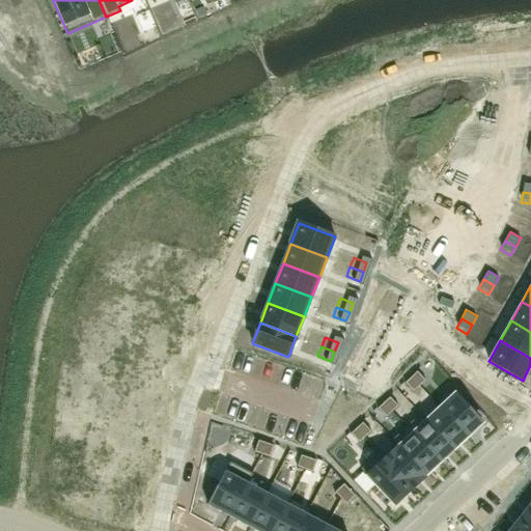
[(417,371),(411,378),(419,387),(425,381),(417,371)]
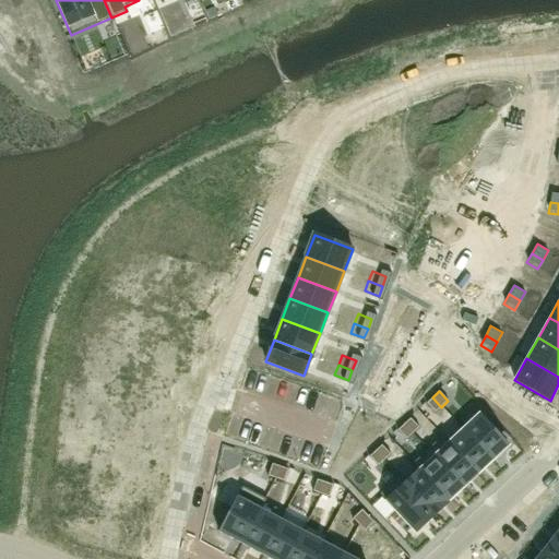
[(432,397),(426,403),(435,413),(441,407),(432,397)]
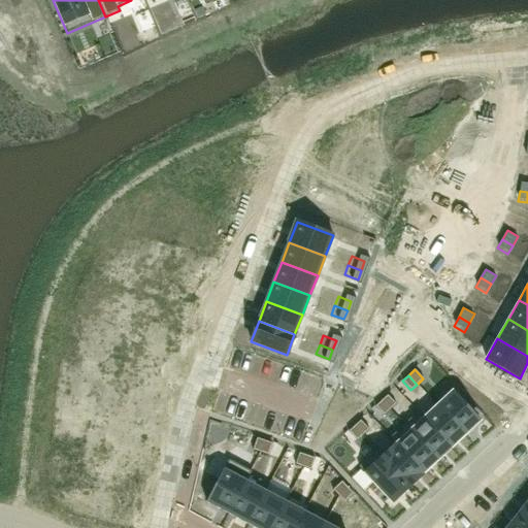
[(452,393),(437,406),(464,434),(477,421),(452,393)]
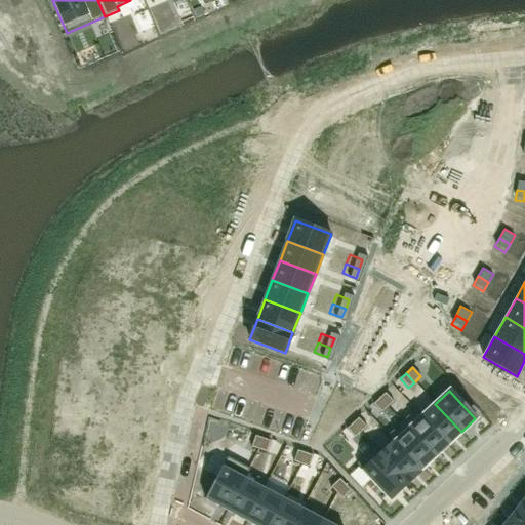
[(385,393),(379,398),(388,407),(394,402),(385,393)]
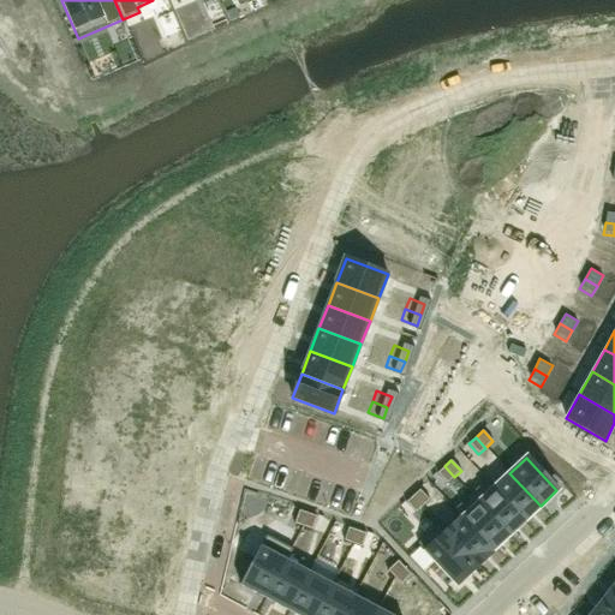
[(445,466),(437,473),(447,484),(454,477),(445,466)]
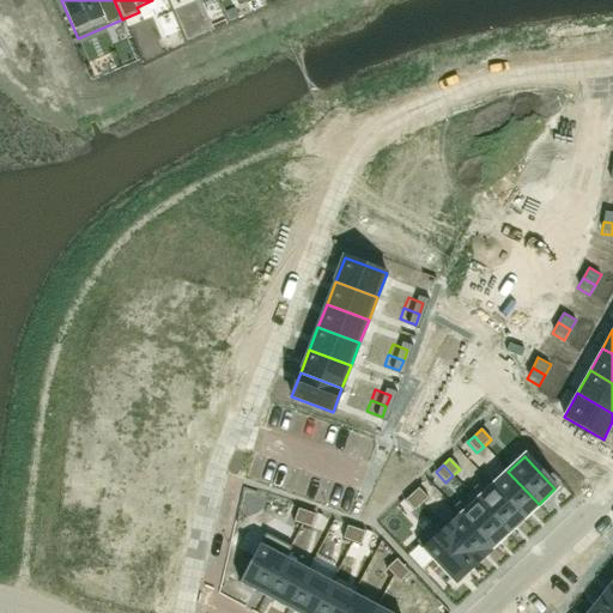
[(493,486),(492,486),(523,519),(539,504),(508,472),(493,486)]
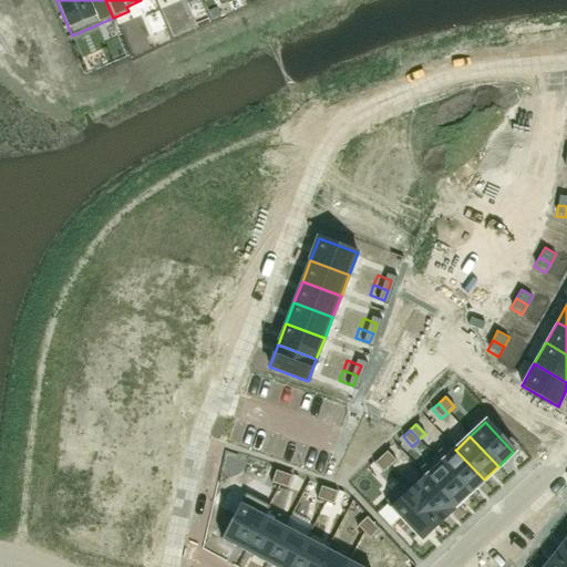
[(449,442),(433,456),(468,494),(484,480),(455,450),(456,450),(449,442)]
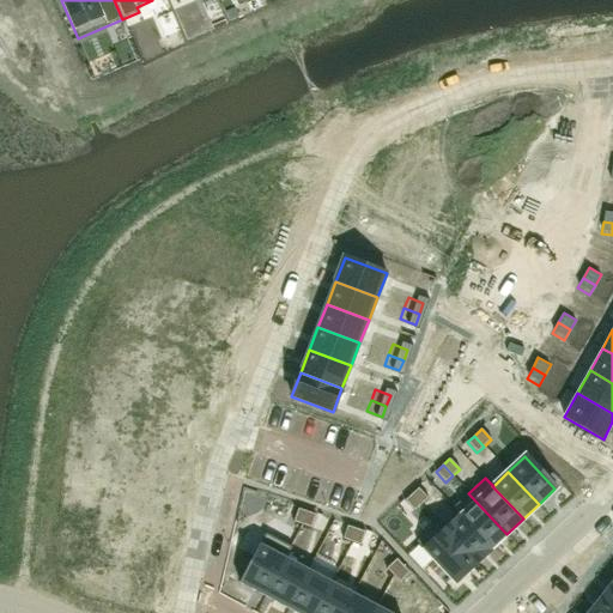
[(418,487),(411,495),(422,505),(428,498),(418,487)]
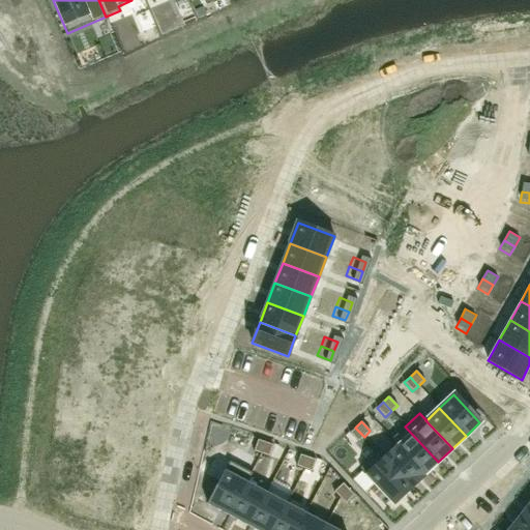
[(405,427),(391,440),(394,443),(395,442),(424,474),(438,462),(405,427)]
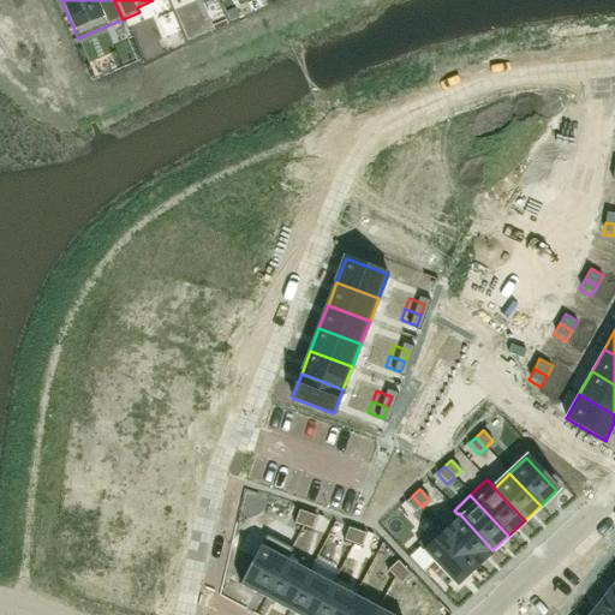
[(412,496),(405,502),(416,513),(423,507),(412,496)]
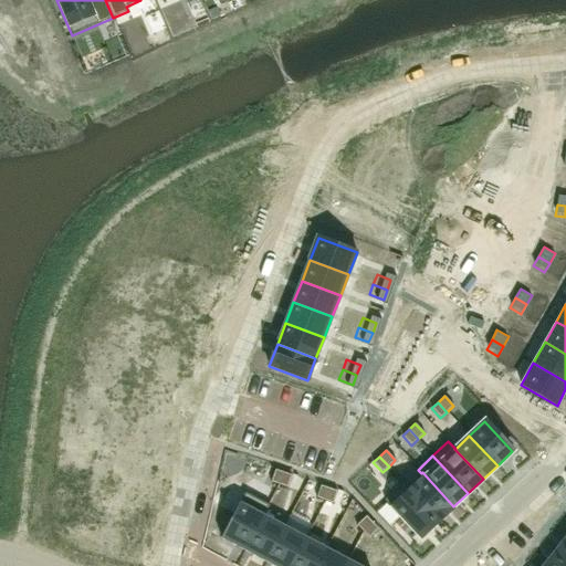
[(275,469),(271,482),(279,485),(283,472),(275,469)]
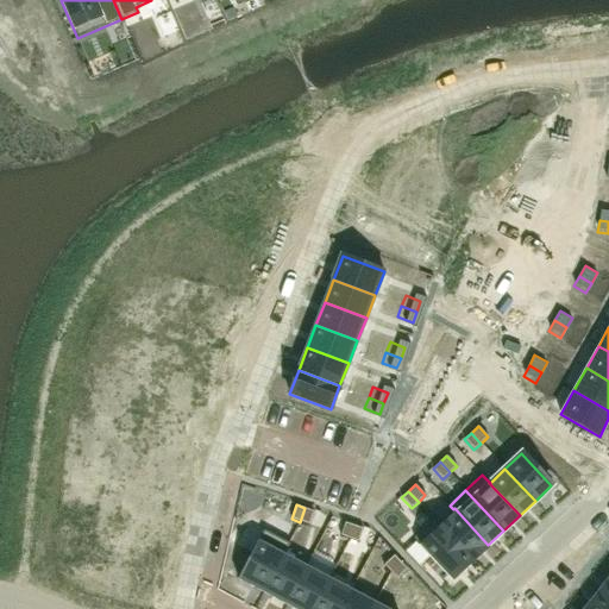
[(305,508),(300,522),(309,525),(314,512),(305,508)]
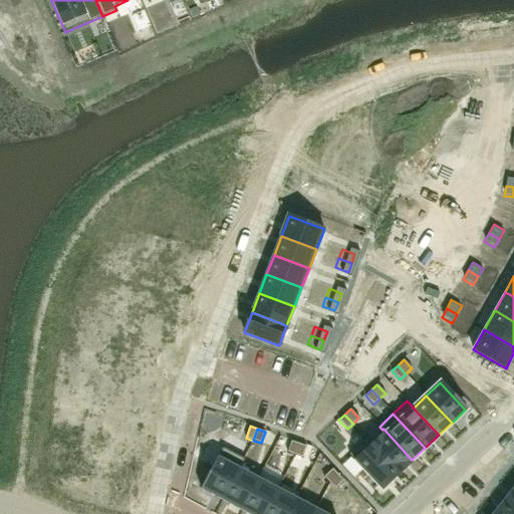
[(370,441),(369,442),(399,472),(412,460),(383,429),(382,430),(370,441)]
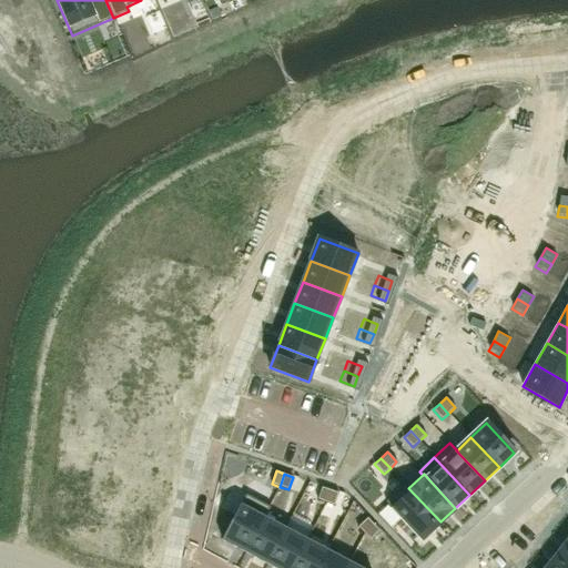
[(406,484),(386,503),(422,540),(440,521),(408,488),(409,487),(406,484)]
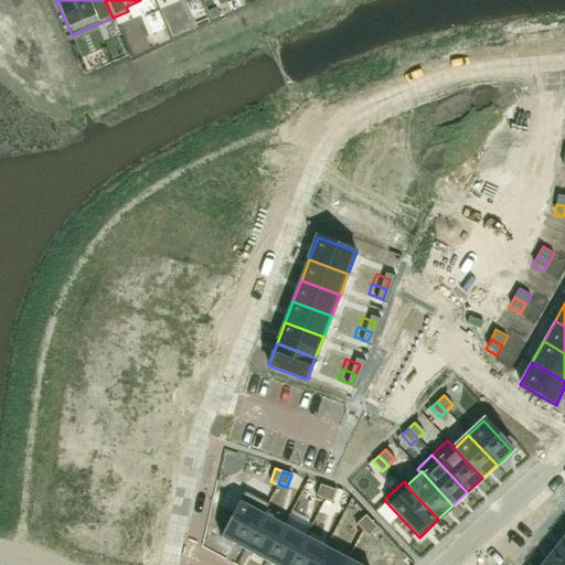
[(320,484),(316,497),(324,500),(329,487),(320,484)]
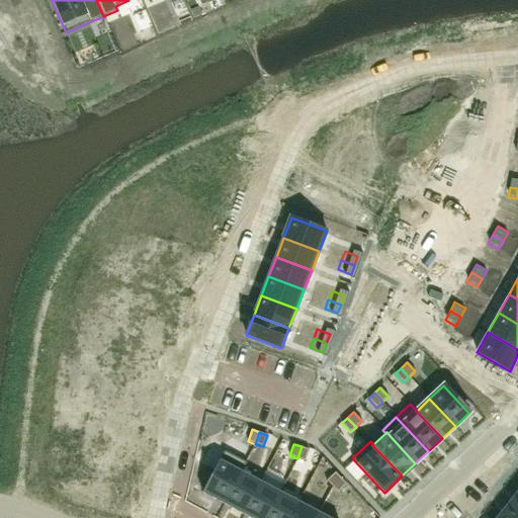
[(301,446),(297,458),(305,461),(309,449),(301,446)]
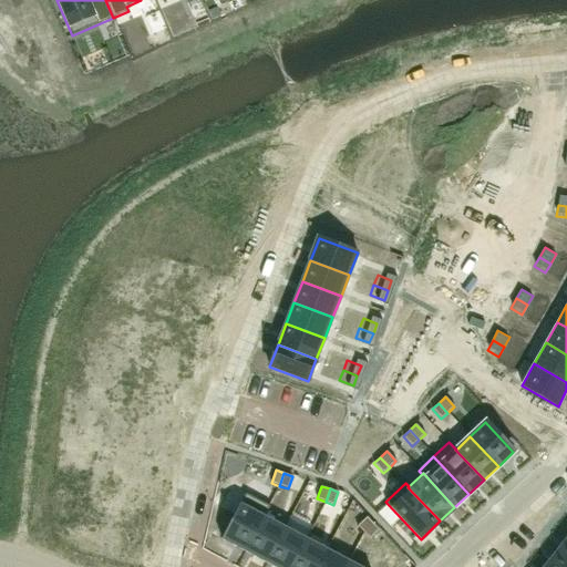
[(246,494),(222,539),(245,552),(264,515),(265,516),(270,506),(246,494)]
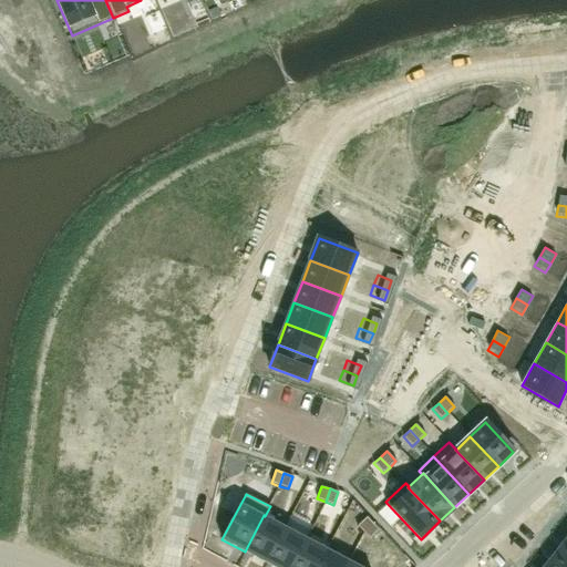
[(264,515),(245,552),(266,563),(285,526),(265,516),(264,515)]
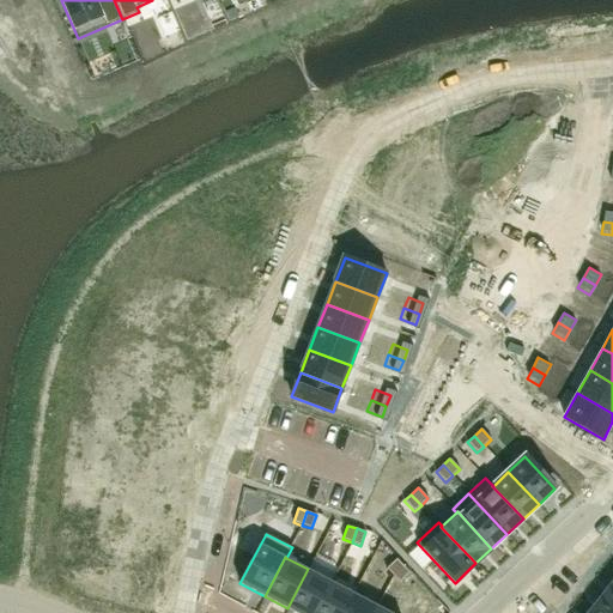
[(396,559),(386,569),(393,576),(404,565),(396,559)]
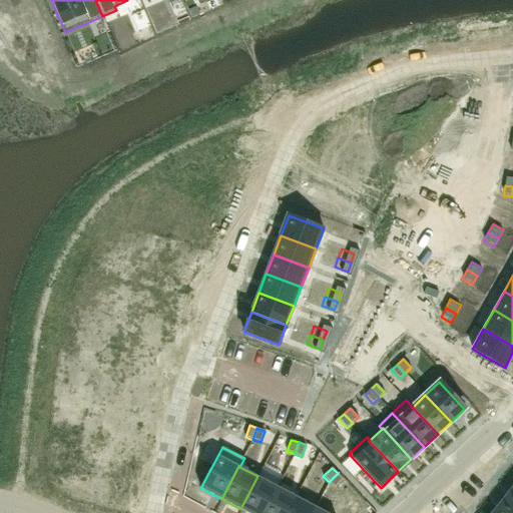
[(338,473),(329,482),(334,488),(343,479),(338,473)]
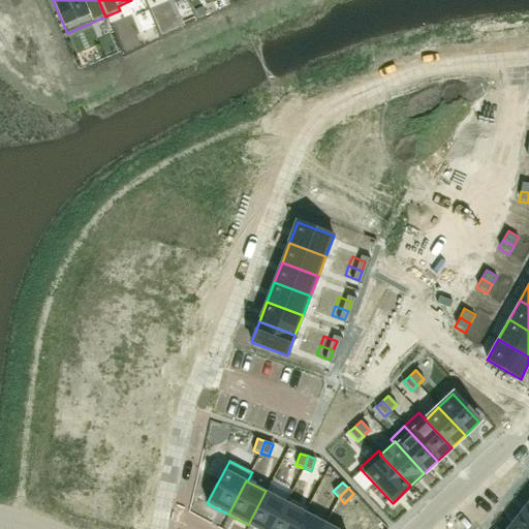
[(266,491),(248,525),(255,528),(271,528),(285,501),(266,491)]
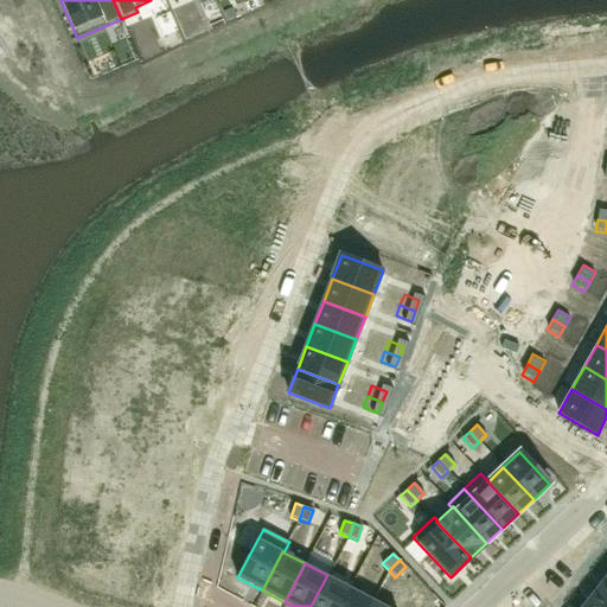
[(327,575),(311,606),(339,606),(350,588),(327,575)]
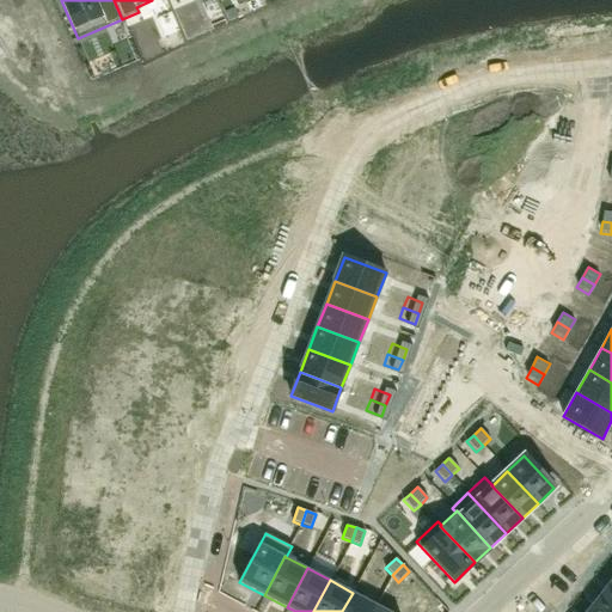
[(611,582),(601,597),(611,605),(611,582)]
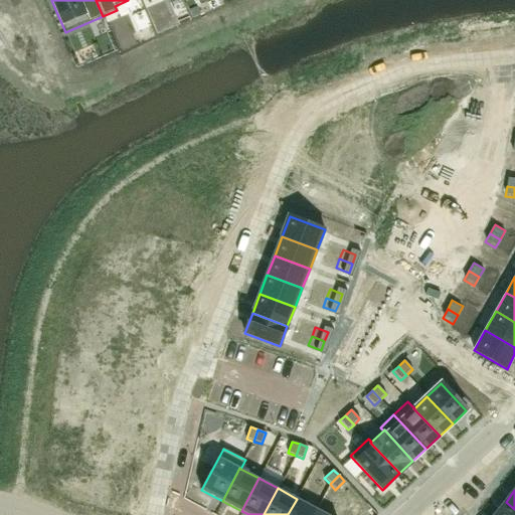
[(297,499),(288,514),(313,514),(317,509),(297,499)]
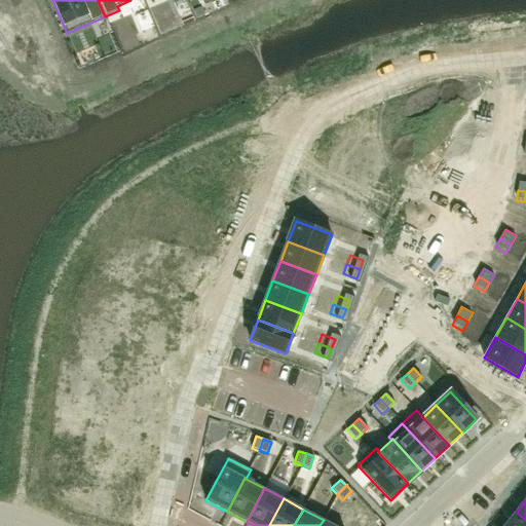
[(525,525),(525,520),(517,513),(505,525),(525,525)]
